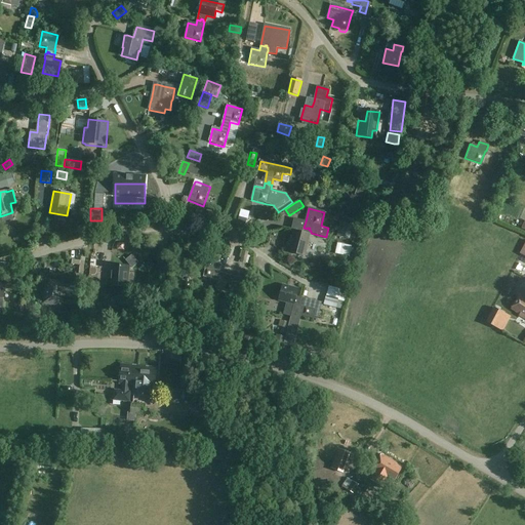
[(247,219),(249,212),(240,209),(239,216),(247,219)]
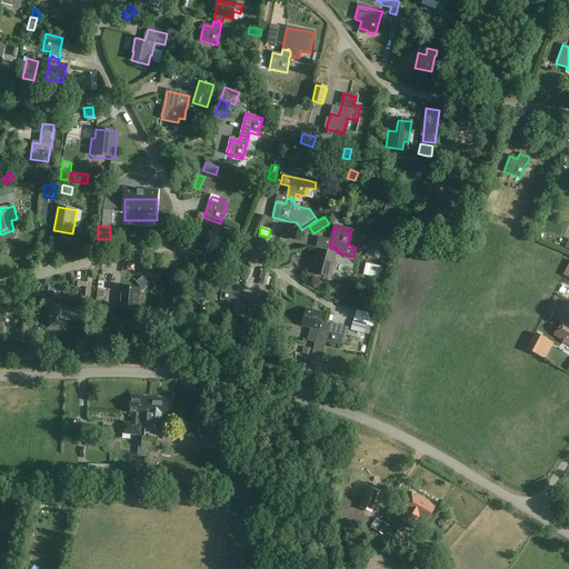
[(375,259),(378,243),(369,241),(366,257),(375,259)]
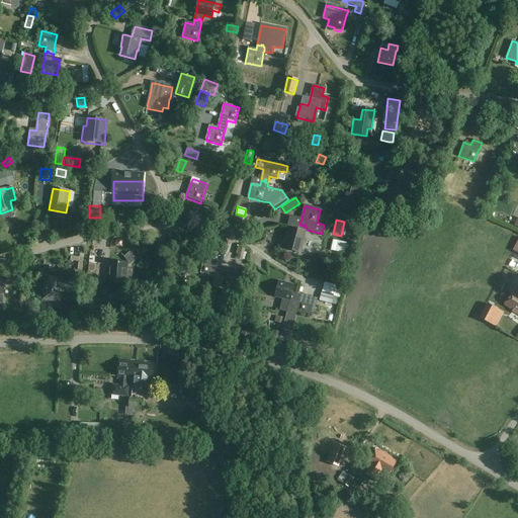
[(290,228),(285,250),(300,253),(306,232),(307,230),(307,228),(305,227),(306,225),(303,225),(303,226),(299,225),(290,223),(289,223),(288,223),(287,228),(290,228)]
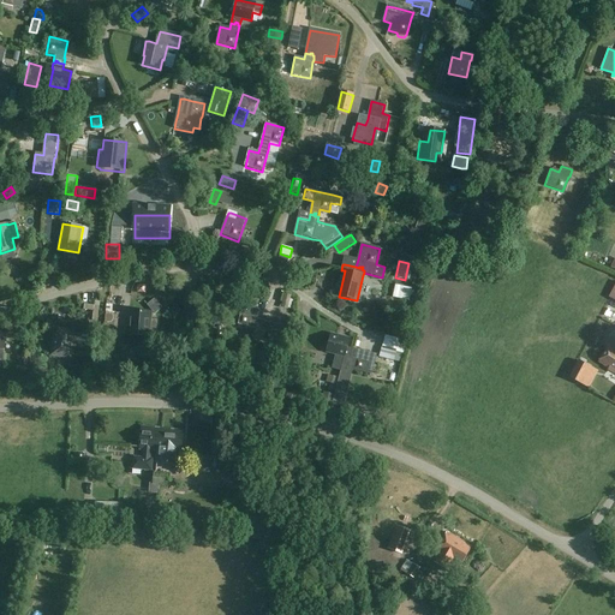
[(412,291),(395,287),(393,299),(408,303),(412,291)]
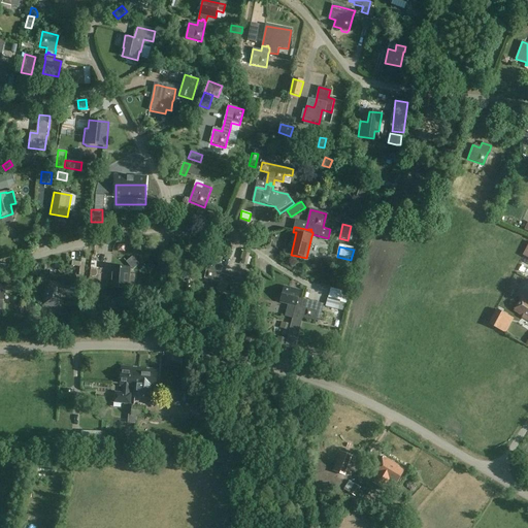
[(223,282),(225,276),(220,275),(222,267),(209,264),(205,279),(222,284),(222,283),(225,284),(225,282),(223,282)]
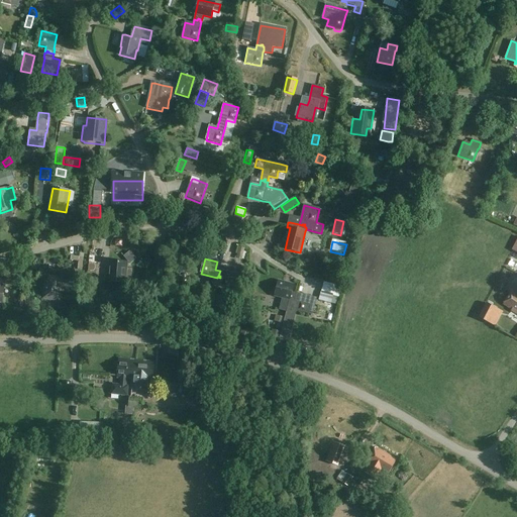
[(108,283),(116,284),(125,284),(126,279),(131,280),(132,271),(126,271),(127,265),(110,263),(108,283)]
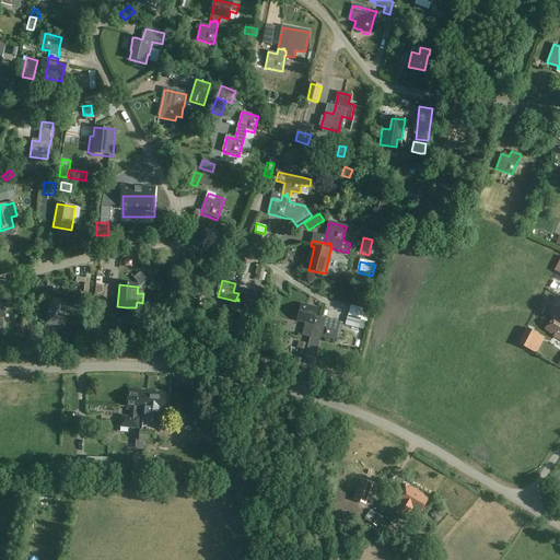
[(107,305),(109,289),(96,287),(95,304),(107,305)]
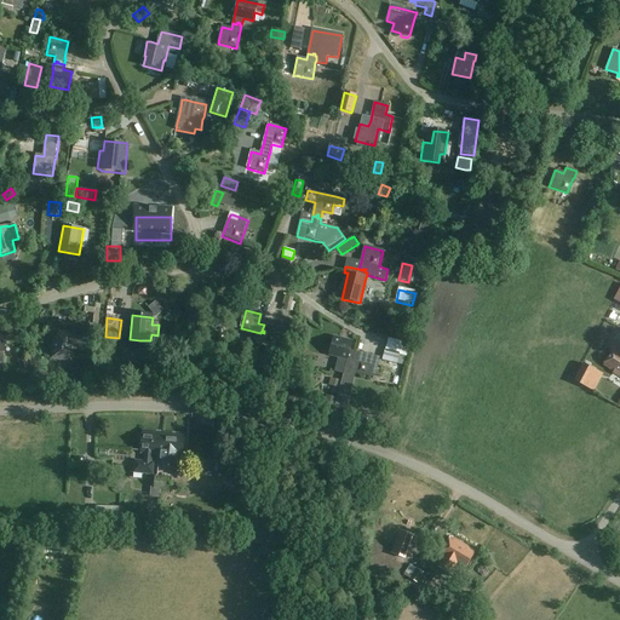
[(268,336),(265,344),(281,349),(286,329),(264,325),(262,331),(264,331),(264,333),(260,332),(260,333),(268,336)]
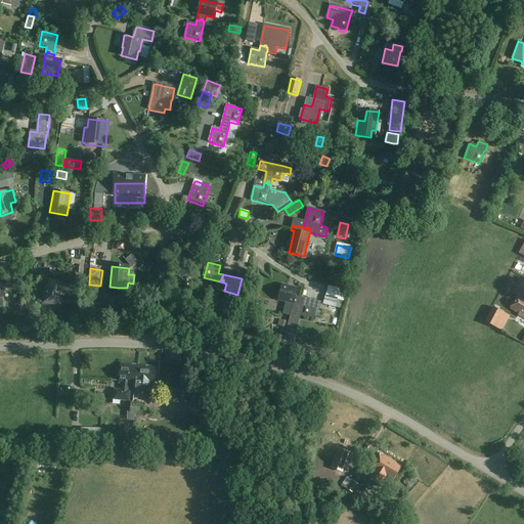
[(61,306),(64,282),(46,279),(43,304),(61,306)]
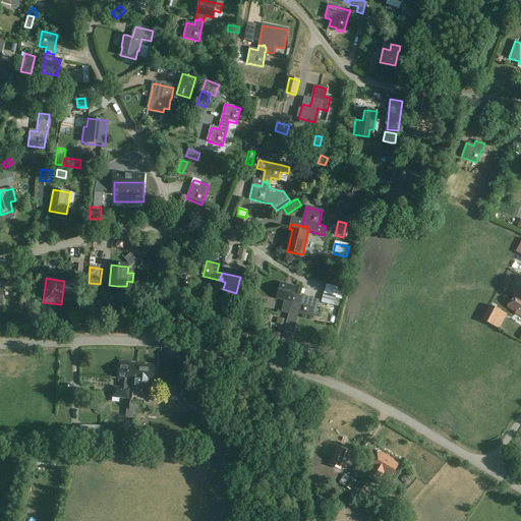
[(298,303),(298,301),(297,300),(298,296),(294,295),(296,287),(281,284),(277,300),(284,301),(281,312),(288,314),(289,314),(289,313),(291,305),(292,303),(295,304),(295,303),(298,303)]
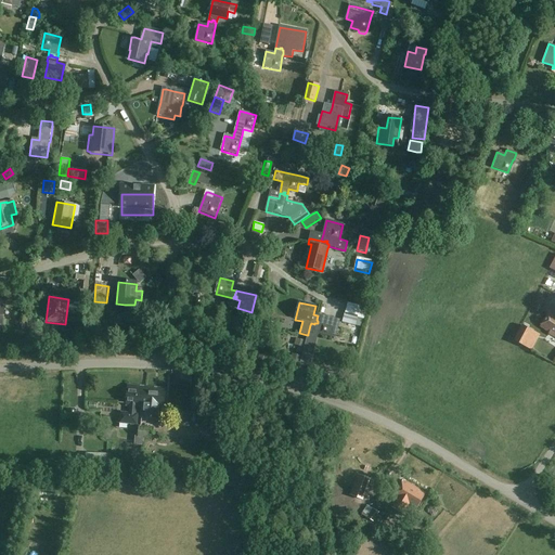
[(125,309),(125,305),(123,305),(121,304),(116,304),(116,309),(107,308),(106,324),(123,325),(124,310),(125,309)]
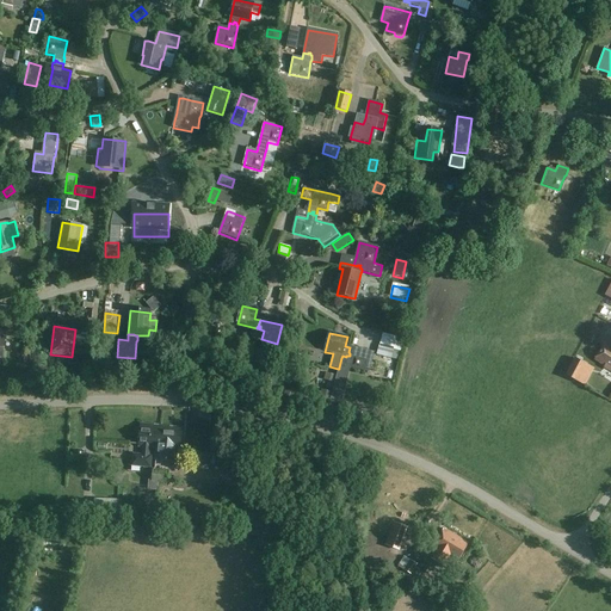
[(378,345),(376,355),(392,358),(394,349),(380,345),(378,345)]
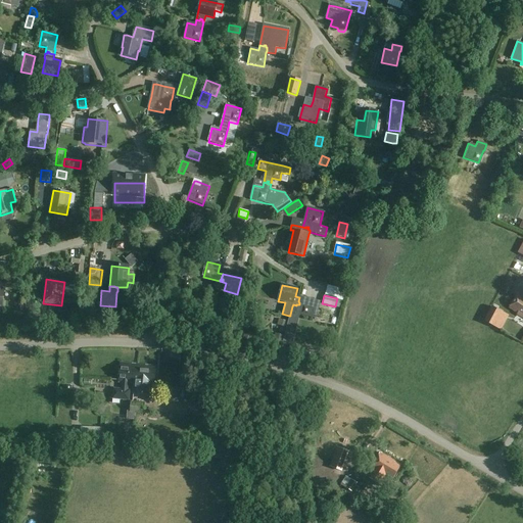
[(522,298),(517,295),(508,308),(522,319),(522,298)]
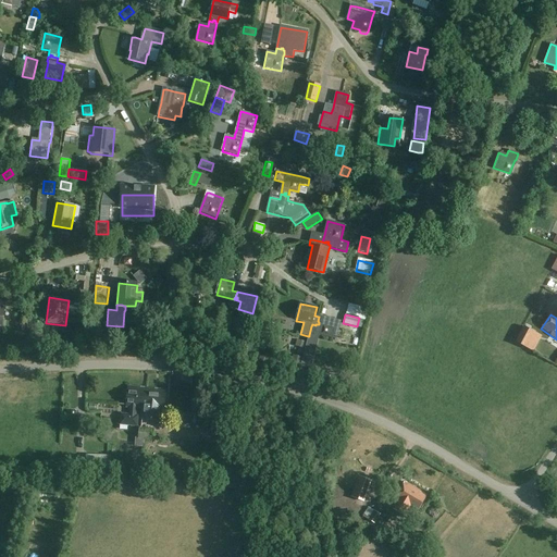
[(336,338),(341,322),(327,319),(323,318),(319,317),(318,321),(319,322),(319,324),(316,324),(316,325),(312,324),(311,326),(309,335),(309,336),(308,339),(308,342),(307,342),(306,346),(305,351),(305,353),(312,355),(313,355),(317,342),(319,334),(320,334),(321,335),(322,335),(331,337),(335,338),(336,338)]
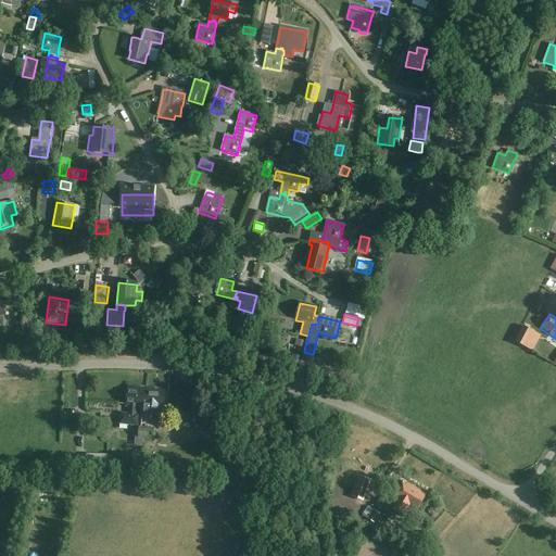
[(527,349),(534,332),(522,327),(515,342),(527,349)]
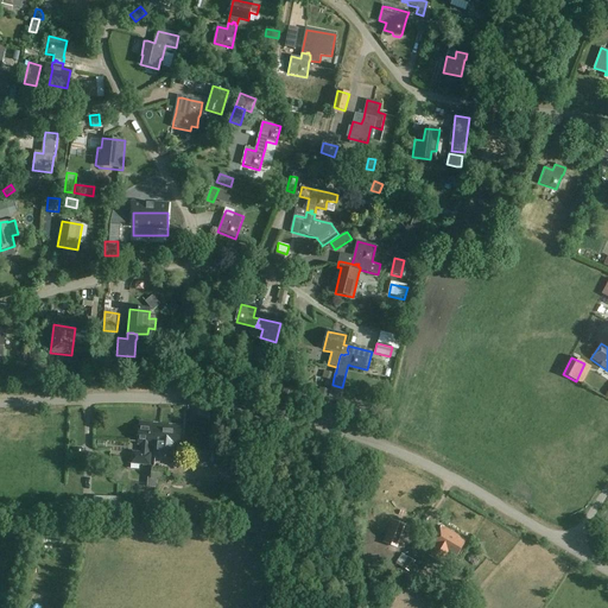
[(273,367),(265,360),(259,366),(263,368),(255,375),(260,380),(266,374),(272,379),(282,369),(276,365),(273,367)]
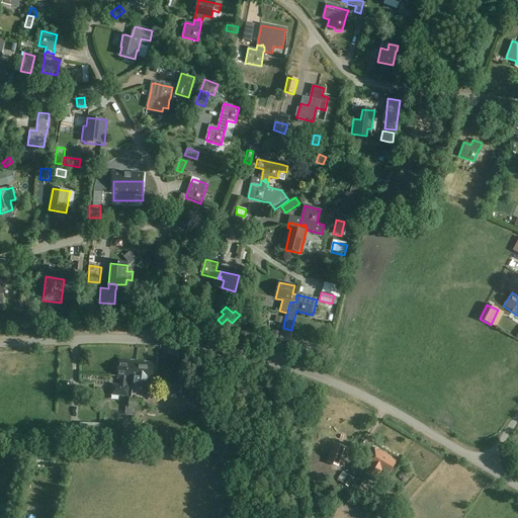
[(245,324),(241,337),(249,339),(252,326),(245,324)]
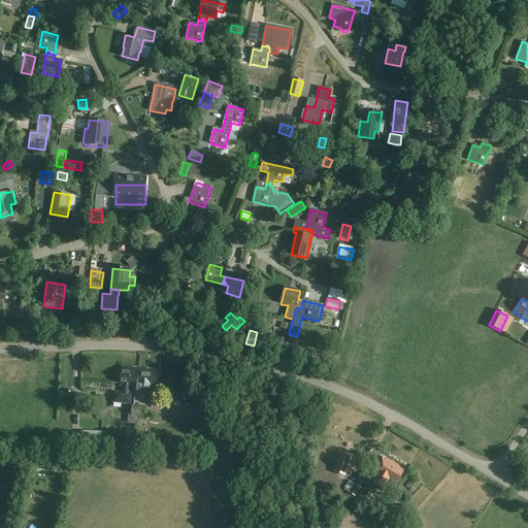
[(278,337),(275,349),(284,351),(287,339),(278,337)]
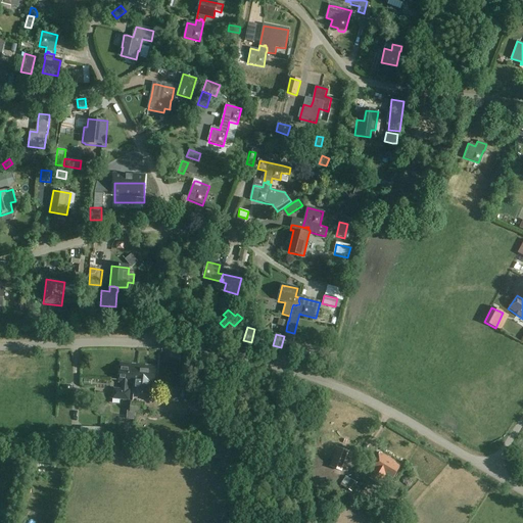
[(306,352),(304,362),(311,364),(313,354),(306,352)]
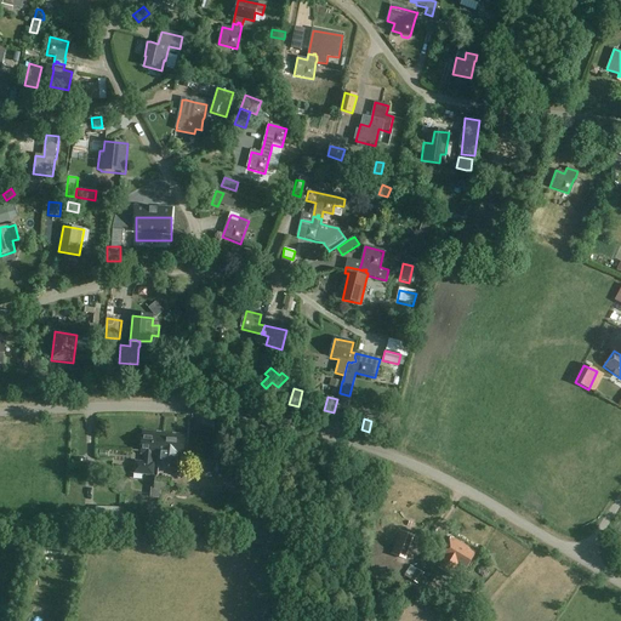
[(135,461),(134,474),(154,477),(155,463),(153,462),(154,455),(161,456),(161,454),(164,433),(142,431),(140,454),(146,455),(144,462),(135,461)]
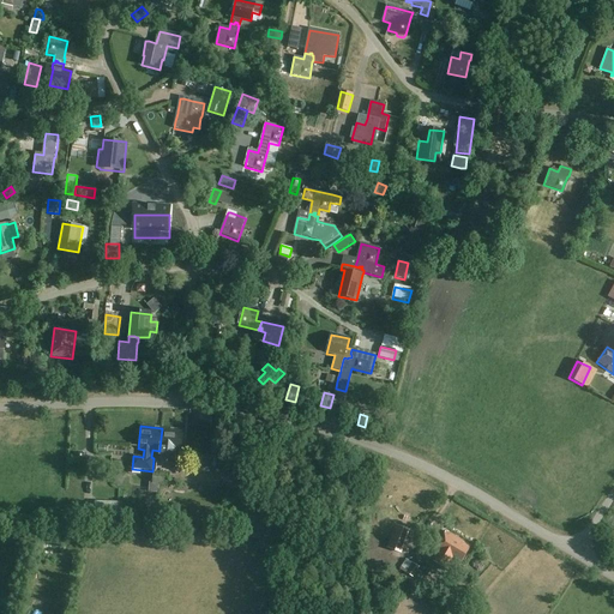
[(160,452),(158,462),(178,463),(178,452),(180,452),(182,429),(166,428),(162,428),(160,449),(160,451),(160,452)]
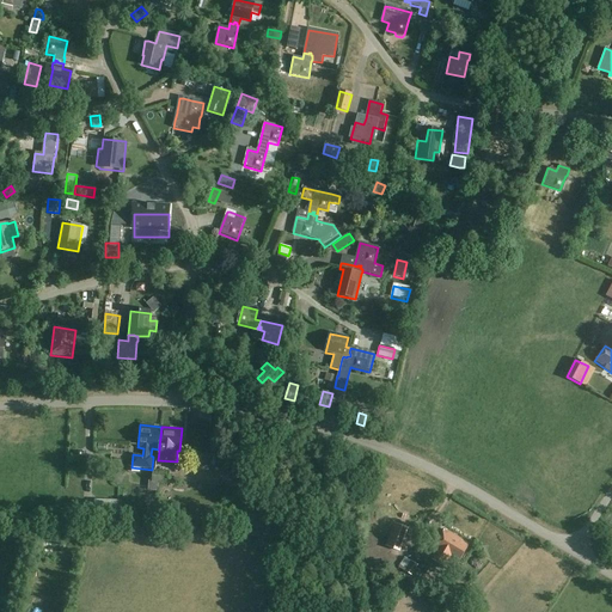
[(169,484),(170,472),(153,470),(153,483),(169,484)]
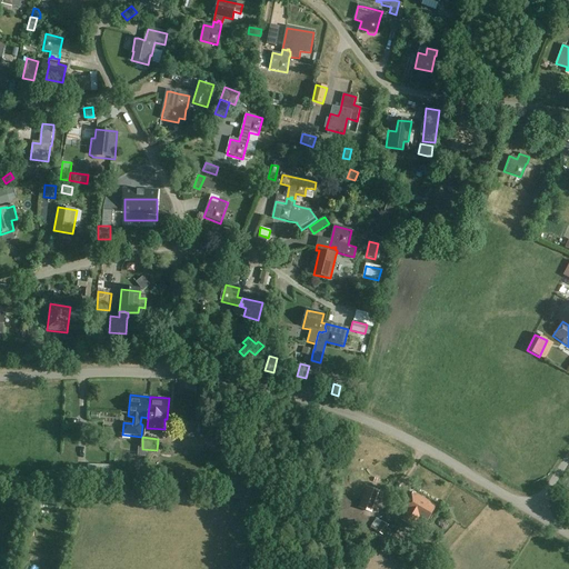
[(373,511),(381,490),(367,485),(359,507),(373,511)]
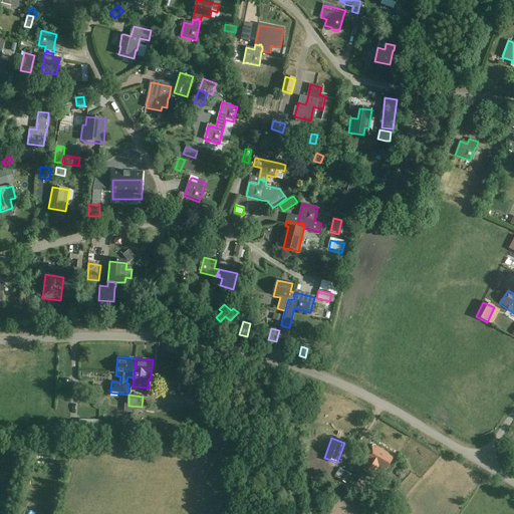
[(387,471),(394,460),(395,458),(373,446),(364,460),(367,462),(362,471),(372,477),(378,467),(387,471)]
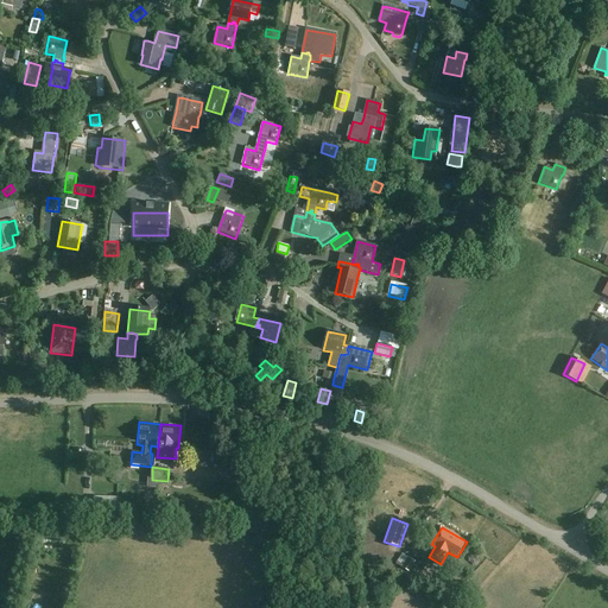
[(410,572),(416,563),(409,558),(403,569),(410,572)]
